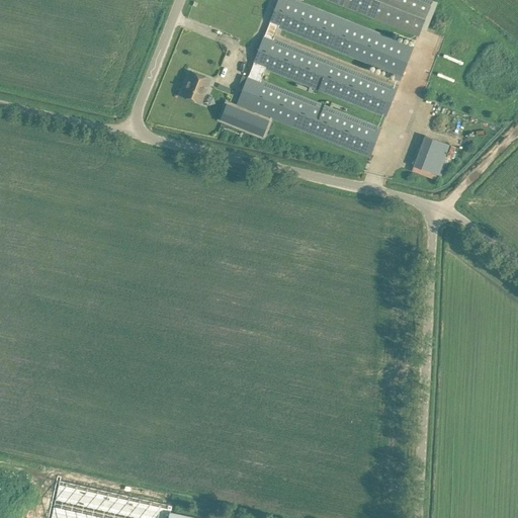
[(294,0),(277,0),(265,34),(237,104),(369,157),(381,127),(261,79),(265,68),(386,116),(398,88),(274,38),(278,27),(402,77),(414,48),(294,0)]
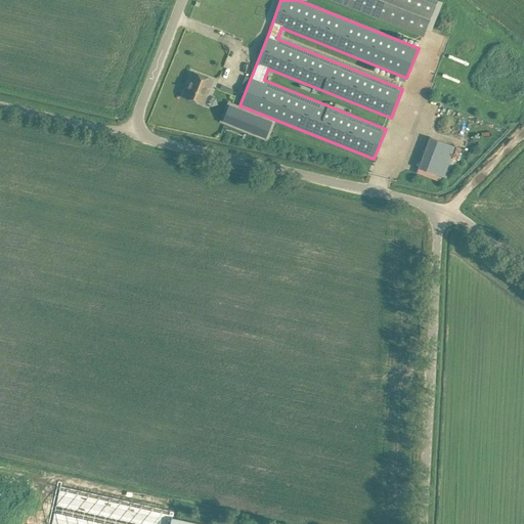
[(333,0),(423,36),(437,0),(333,0)]
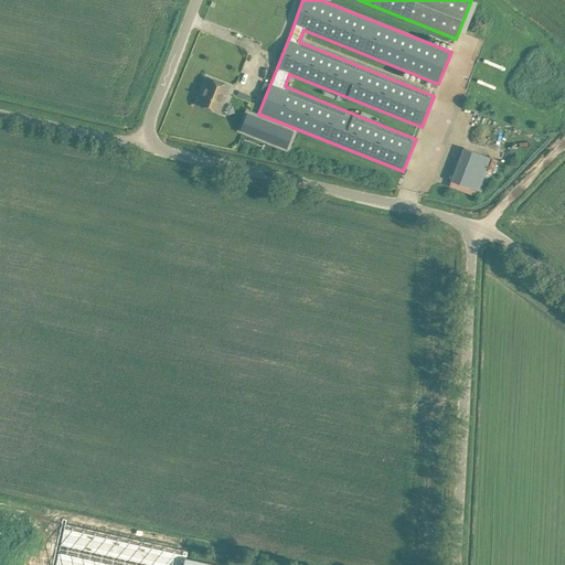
[(208,88),(201,105),(219,112),(230,86),(209,77),(205,87),(208,88)]
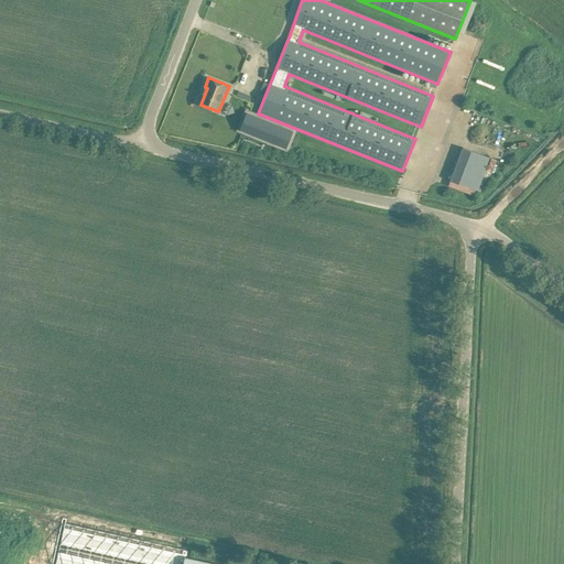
[(249,114),(242,130),(288,148),(294,131),(249,114)]
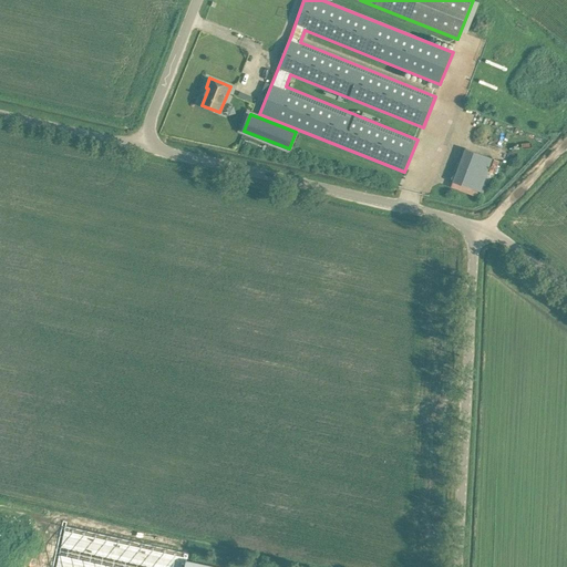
[(465,147),(453,182),(480,192),(493,158),(465,147)]
